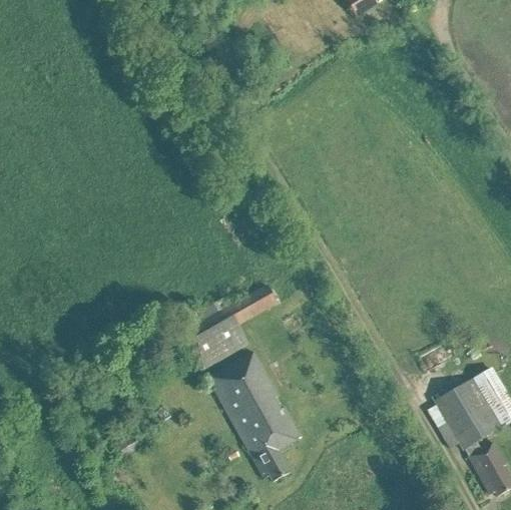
[(378,1),(377,0),(348,0),(357,14),(378,1)]
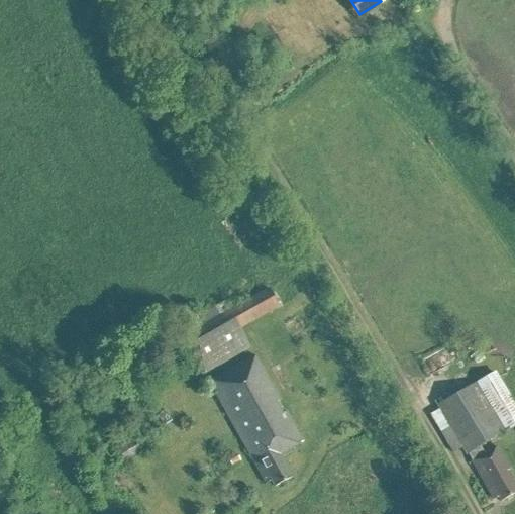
[(241,327),(280,305),(269,286),(230,307),(226,299),(198,315),(192,304),(172,315),(183,333),(192,351),(205,373),(250,345),(241,327)]
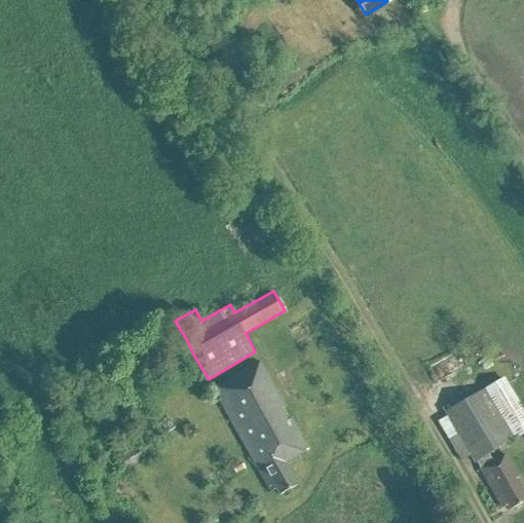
[(279,494),(297,485),(286,464),(298,458),(296,455),(308,449),(260,361),(214,387),(271,491),(276,488),(279,494)]
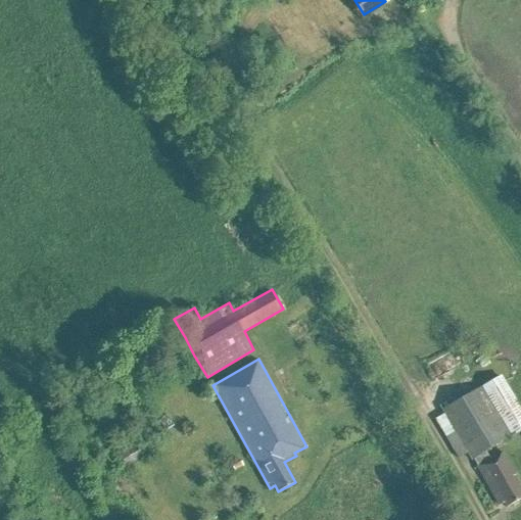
[(490,458),(486,450),(520,429),(520,406),(502,374),(441,408),(446,416),(438,421),(460,457),(468,452),(472,459),(474,458),(499,503),(504,500),(507,505),(520,497),(520,488),(514,476),(517,474),(504,450),(490,458)]
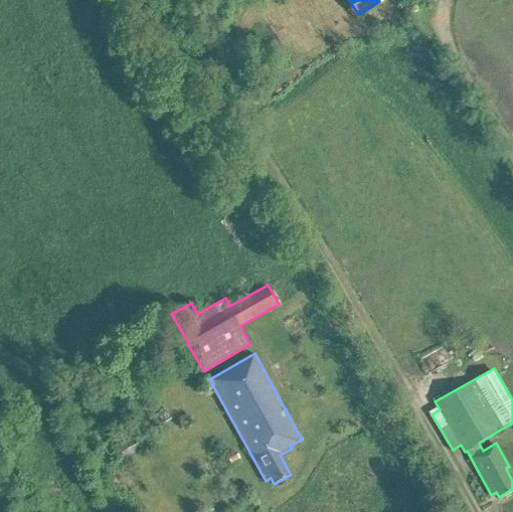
[(231,462),(240,457),(235,449),(226,453),(231,462)]
